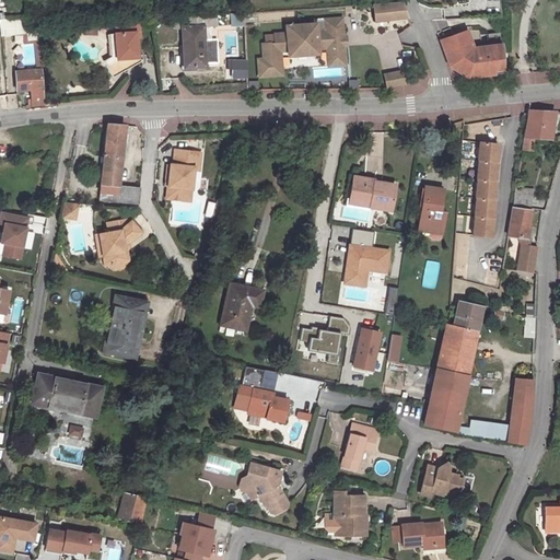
[(401,2),(372,4),(373,21),(407,18),(401,2)]
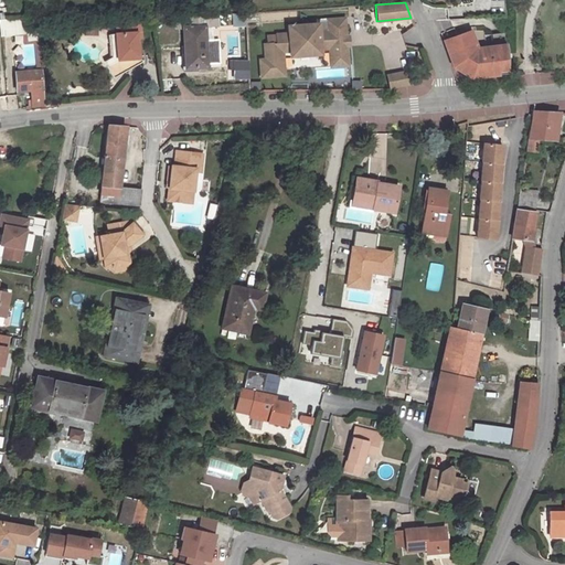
[(246,23),(246,13),(245,13),(237,14),(238,23),(246,23)]
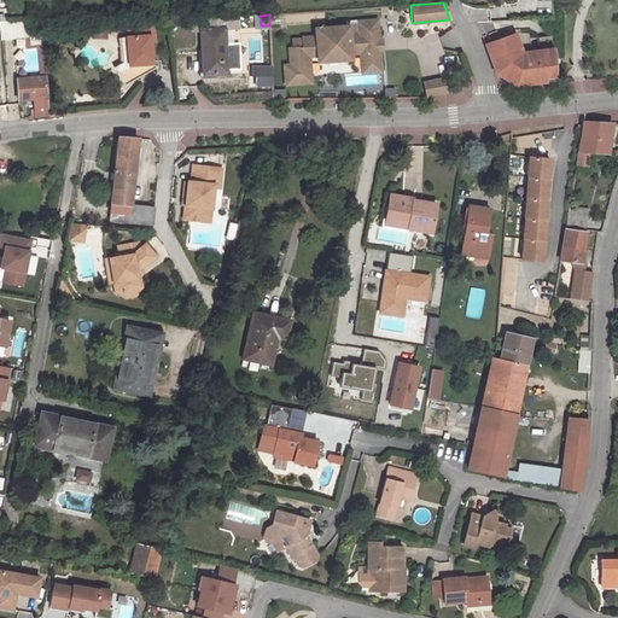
[(200,30),(200,34),(202,54),(205,54),(207,75),(226,75),(223,30),(238,30),(238,17),(203,19),(203,21),(203,30),(200,30)]
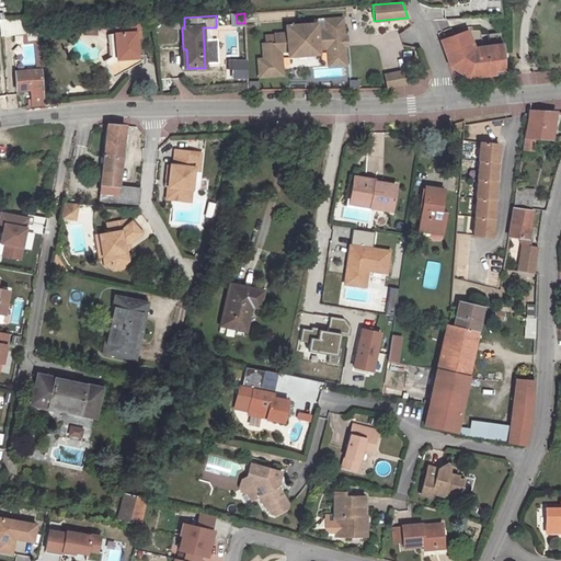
[(29,18),(0,20),(0,25),(0,30),(2,37),(23,34),(24,44),(35,43),(37,70),(15,72),(16,91),(30,90),(31,106),(44,104),(37,30),(30,30),(29,18)]
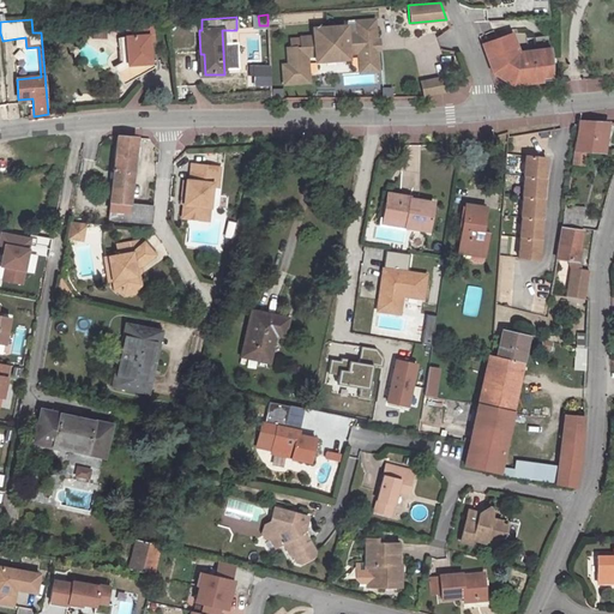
[(202,20),(191,20),(191,34),(199,34),(199,30),(202,30),(202,20)]
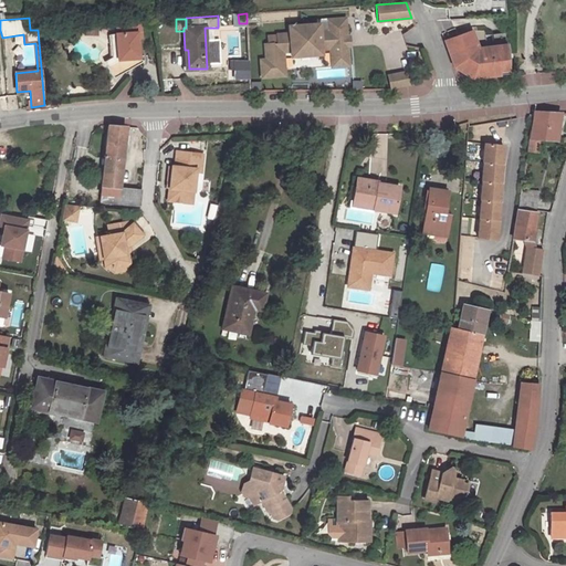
[(318,23),(287,25),(289,33),(276,34),(276,43),(264,43),(265,59),(259,60),(260,76),(283,75),(282,51),(290,51),(290,52),(320,50),(320,49),(329,48),(331,66),(347,65),(346,45),(345,45),(344,38),(346,38),(344,19),(327,20),(328,31),(318,31),(318,23)]
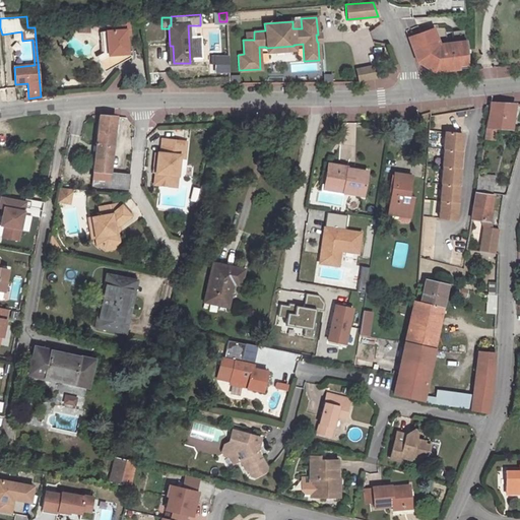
[(127,20),(106,21),(107,31),(106,31),(108,57),(98,61),(103,72),(115,66),(113,61),(126,55),(126,52),(125,36),(129,36),(127,20)]
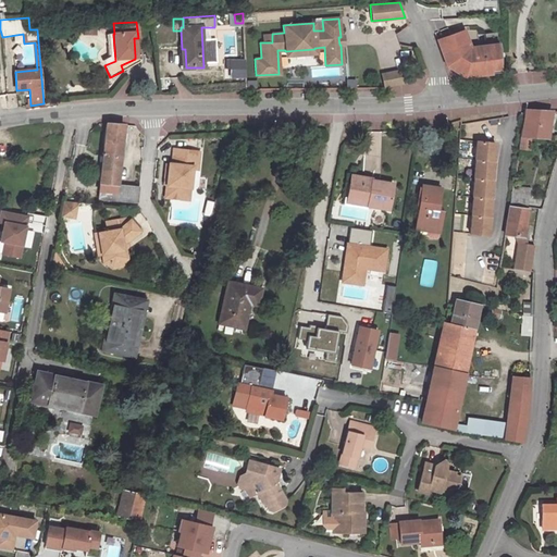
[(95,25),(85,26),(84,35),(95,36),(95,25)]
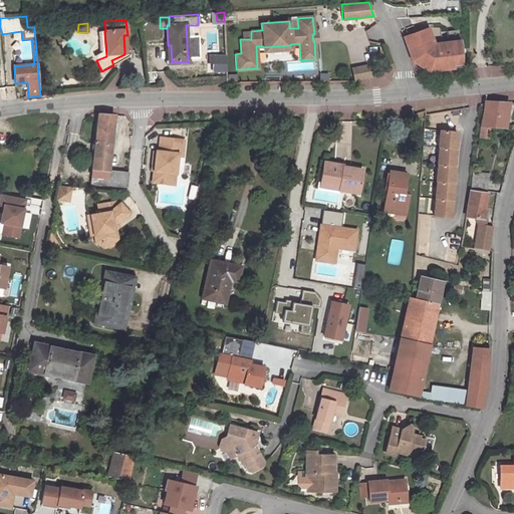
[(463,63),(462,40),(435,43),(429,28),(404,37),(413,61),(418,59),(429,65),(430,71),(453,68),(453,64),(463,63)]
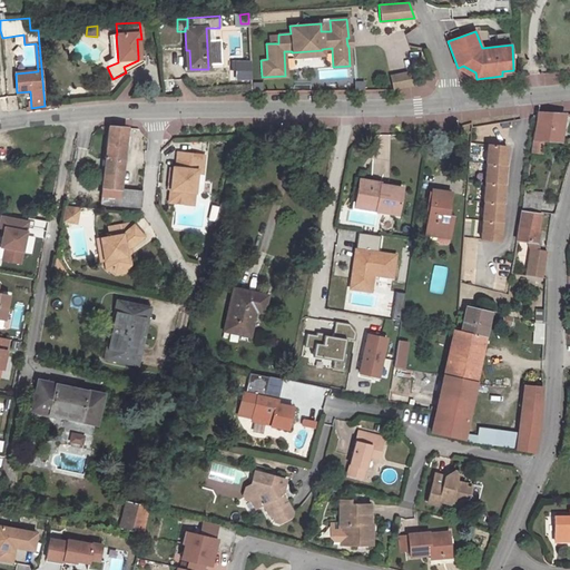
[(118,62),(116,35),(110,35),(111,59),(105,62),(107,67),(118,62)]
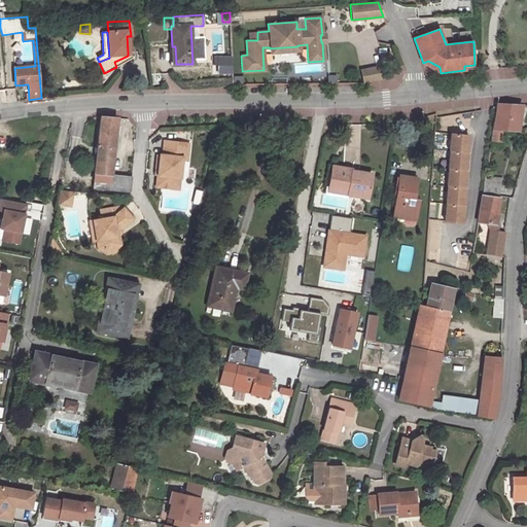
[(114,62),(116,67),(132,60),(128,53),(128,56),(114,62)]
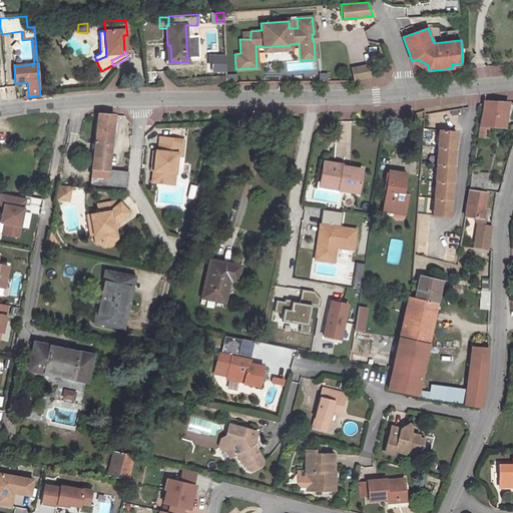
[(225,72),(224,54),(219,54),(213,54),(214,60),(212,60),(213,72),(225,72)]
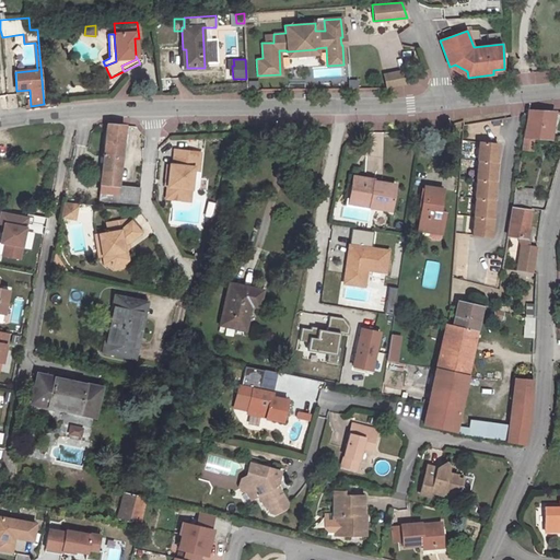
[(450,67),(468,78),(467,71),(455,65),(450,67)]
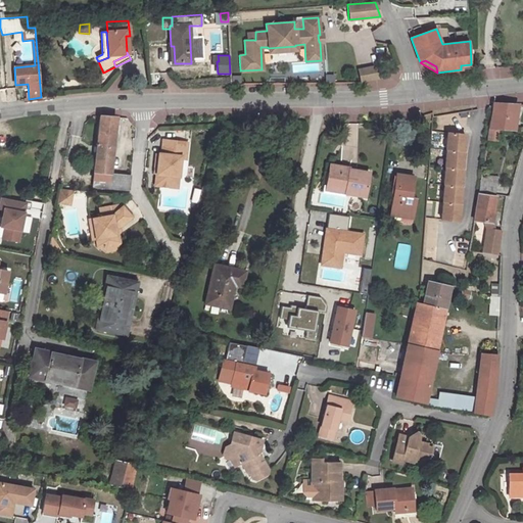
[(377,66),(357,70),(359,83),(379,79),(377,66)]
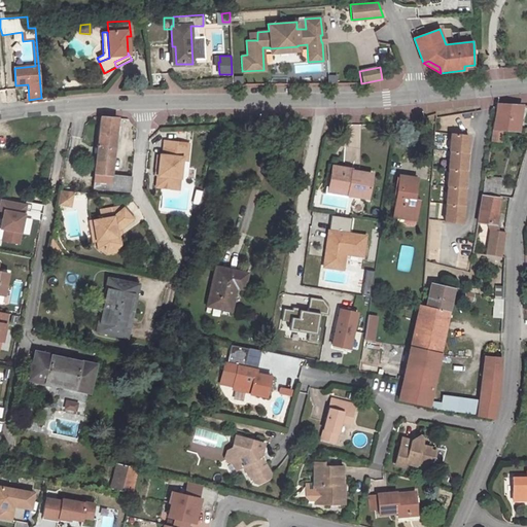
[(496,105),(495,110),(492,129),(499,129),(518,131),(521,106),(496,105)]
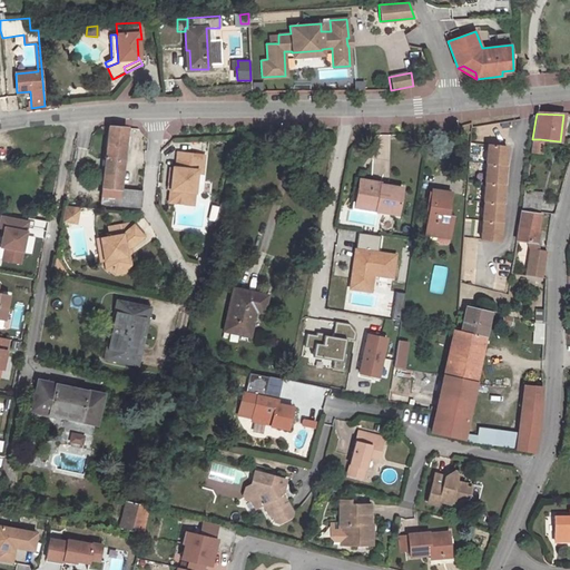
[(140,207),(141,192),(121,188),(127,128),(109,127),(100,203),(140,207)]
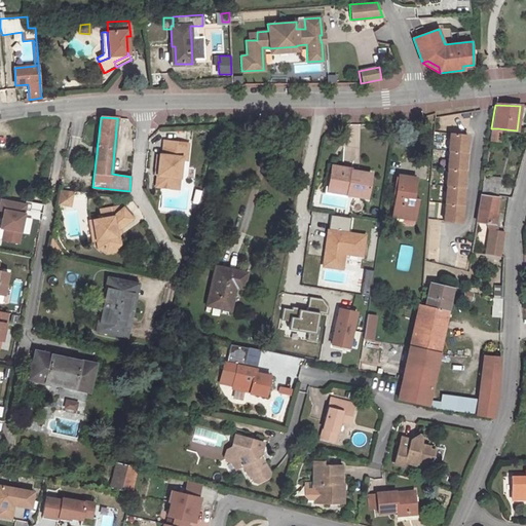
[(498,128),(491,128),(489,139),(496,140),(498,128)]
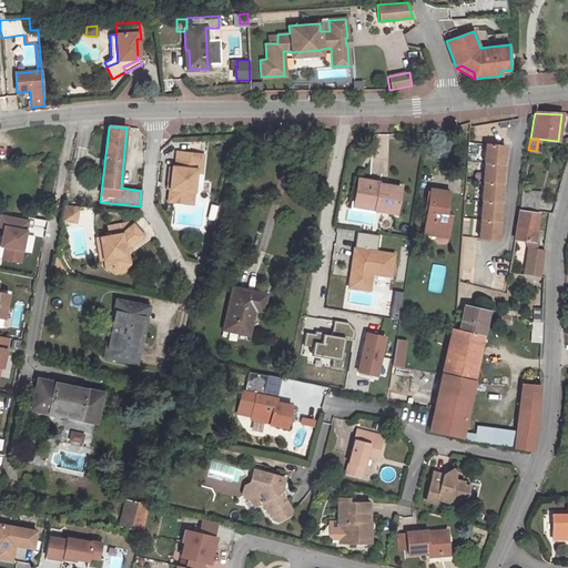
[(486,144),(484,163),(485,163),(503,165),(505,146),(486,144)]
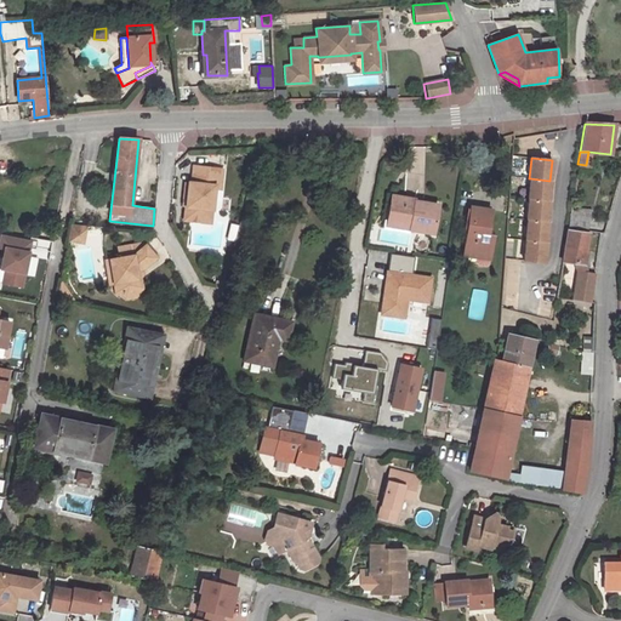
[(220,170),(191,167),(189,184),(183,184),(181,208),(183,209),(182,222),(200,223),(209,216),(210,200),(216,200),(220,170)]
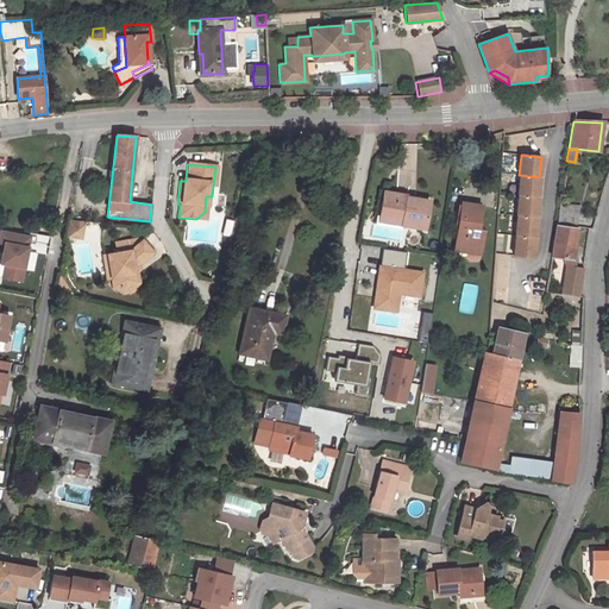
[(520,175),(518,195),(519,195),(538,198),(540,177),(539,177),(520,175)]
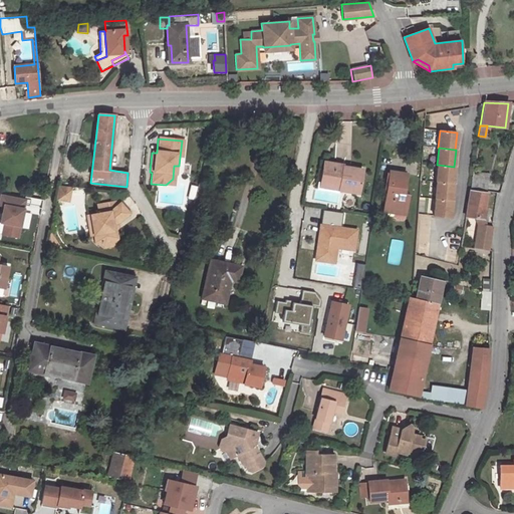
[(323,163),(320,182),(335,184),(335,183),(340,183),(339,191),(357,193),(362,170),(341,167),(341,166),(323,163)]
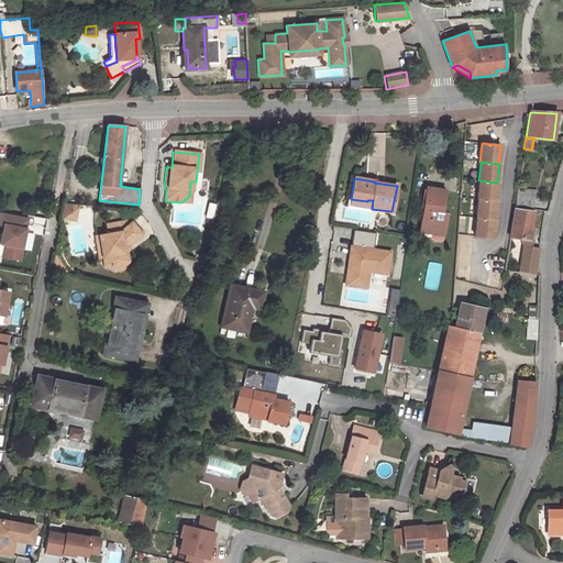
[(478,199),(496,201),(498,183),(497,183),(479,180),(477,199),(478,199)]
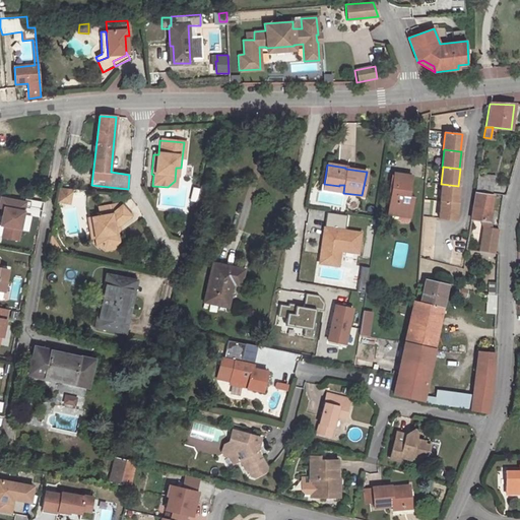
[(393,174),(388,209),(409,212),(411,200),(407,199),(410,176),(393,174)]
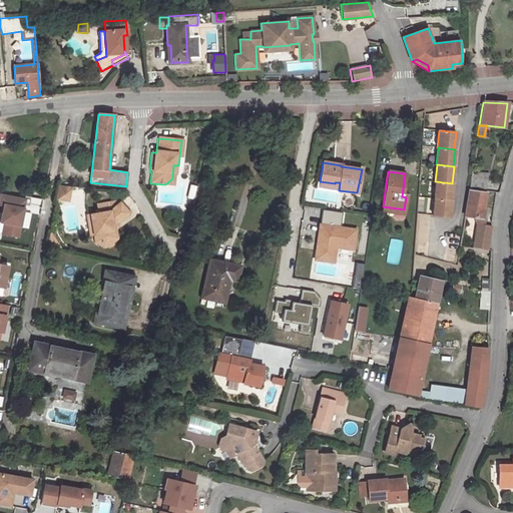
[(487,180),(470,177),(468,189),(485,191),(487,180)]
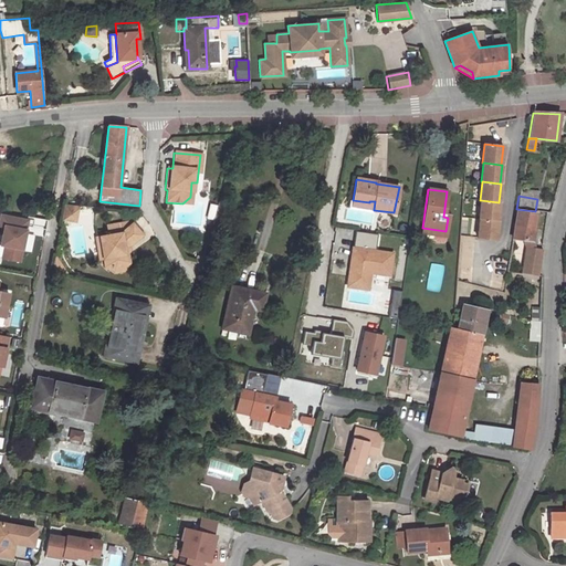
[(369,202),(353,200),(352,207),(374,210),(375,201),(369,201),(369,202)]
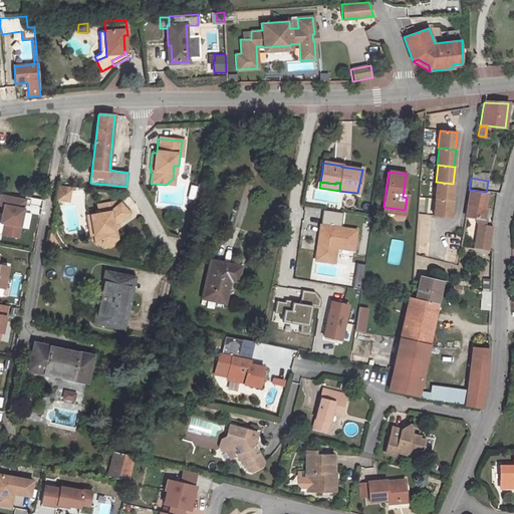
[(436,199),(452,201),(454,184),(453,184),(437,182),(435,199),(436,199)]
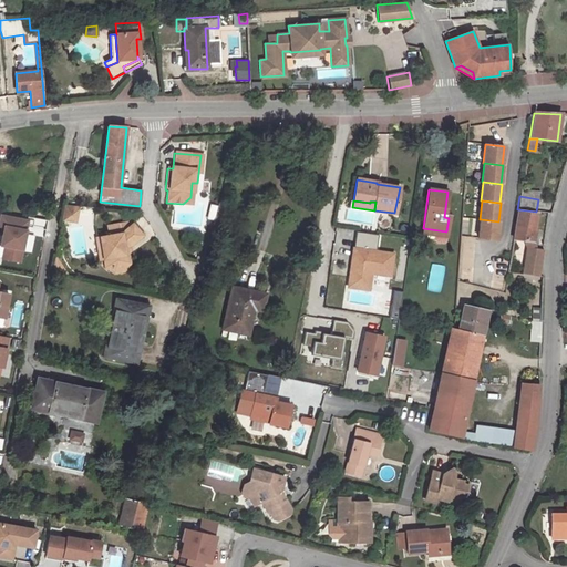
[(226,206),(220,204),(216,225),(222,226),(226,206)]
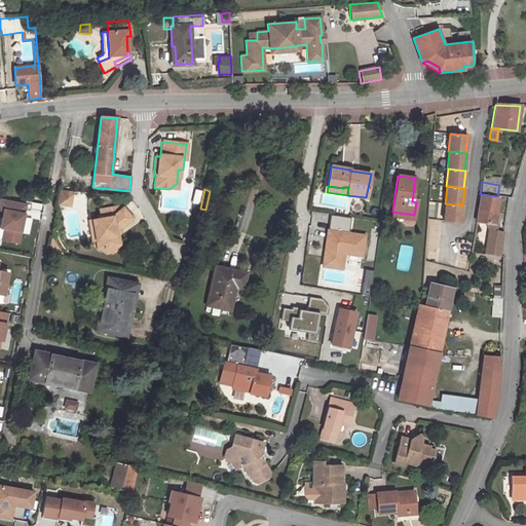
[(71,192),(59,191),(57,203),(62,204),(71,197),(71,192)]
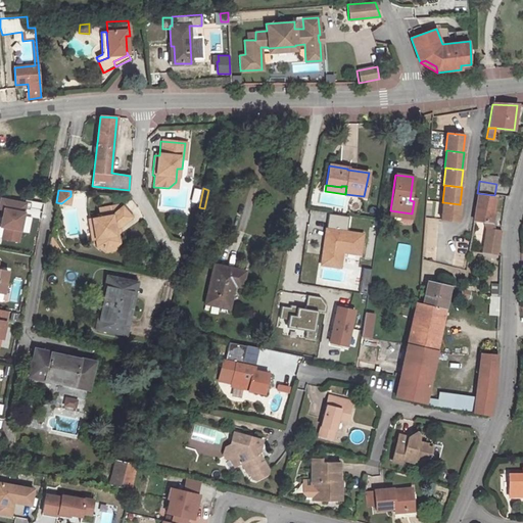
[(494,196),(477,195),(474,220),(483,221),(485,229),(482,253),(495,254),(500,231),(489,230),(494,196)]
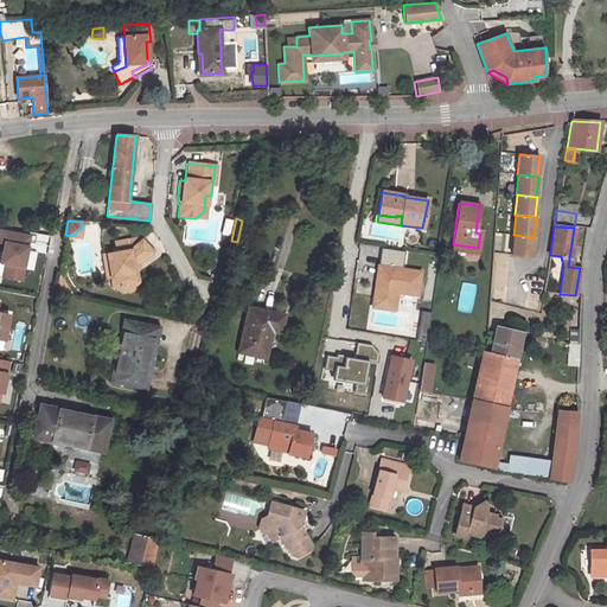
[(29,236),(0,231),(0,242),(4,243),(0,262),(5,263),(2,276),(20,280),(29,236)]
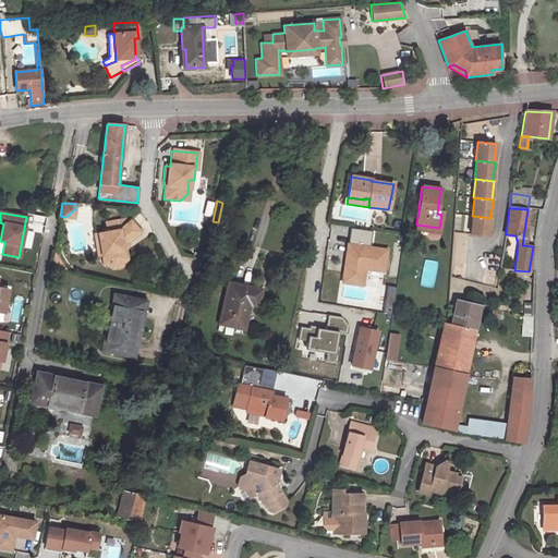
[(471,234),(489,237),(490,218),(473,216),(471,234)]
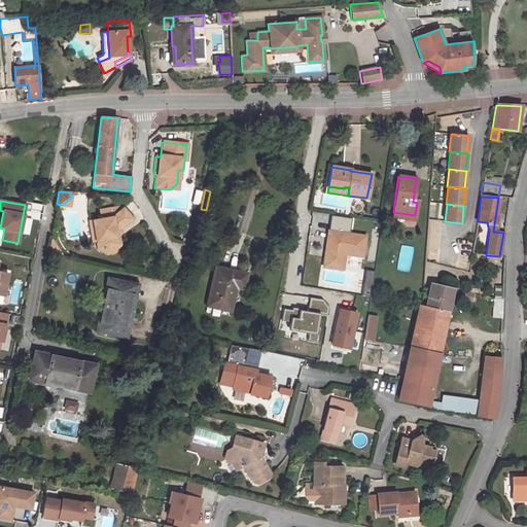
[(120,207),(99,211),(101,219),(92,221),(96,241),(99,240),(100,247),(106,251),(112,250),(116,245),(115,238),(113,231),(118,230),(131,219),(120,207)]
